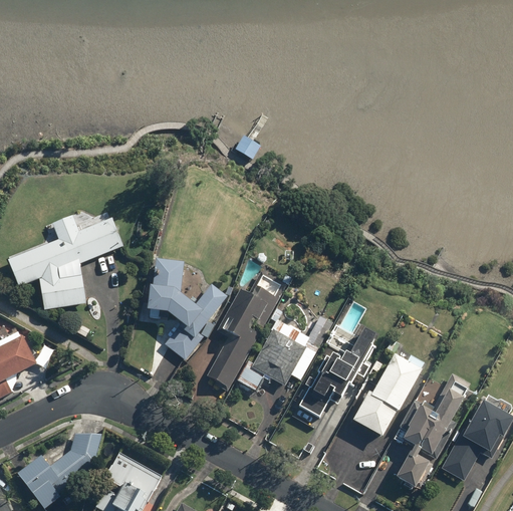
[(247,139),(244,137),(236,149),(254,159),(261,147),(259,146),(247,139)]
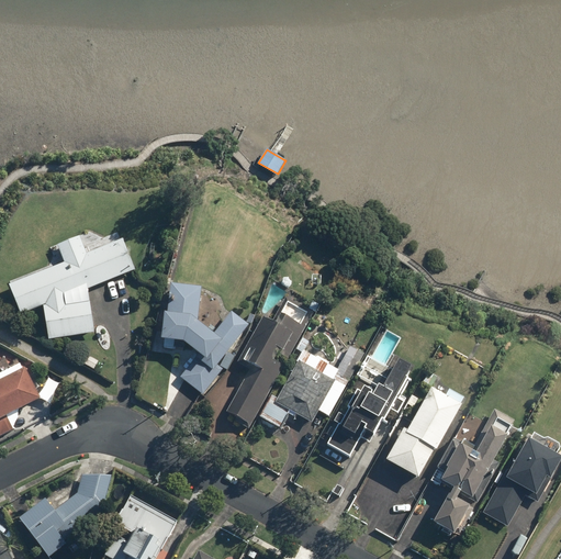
[(123,238),(88,253),(80,234),(57,243),(65,261),(9,283),(21,314),(44,304),(48,338),(96,331),(89,287),(134,268),(123,238)]
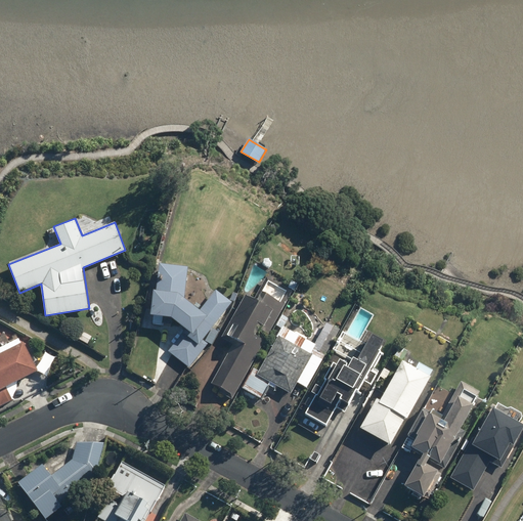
[(205,348),(200,344),(233,303),(217,289),(200,311),(185,299),(188,266),(186,264),(159,263),(157,292),(154,292),(151,317),(171,319),(184,330),(168,351),(188,367),(205,348)]
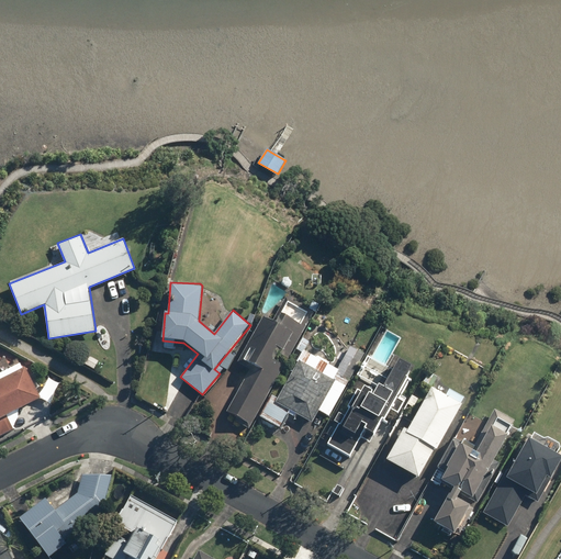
[(249,368),(225,410),(236,415),(234,418),(248,427),(314,312),(285,295),(273,319),(265,313),(237,360),(249,368)]
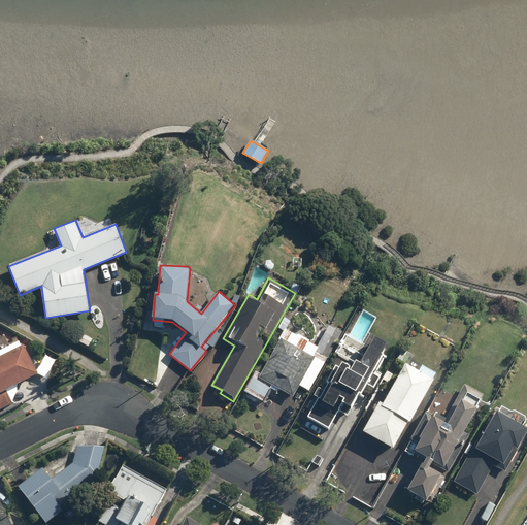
[(284,329),(262,372),(255,368),(244,389),(265,399),(269,390),(276,393),(280,387),(295,395),(300,385),(310,390),(341,329),(329,323),(319,343),(286,328),(291,318),(285,315),(278,326),(284,329)]
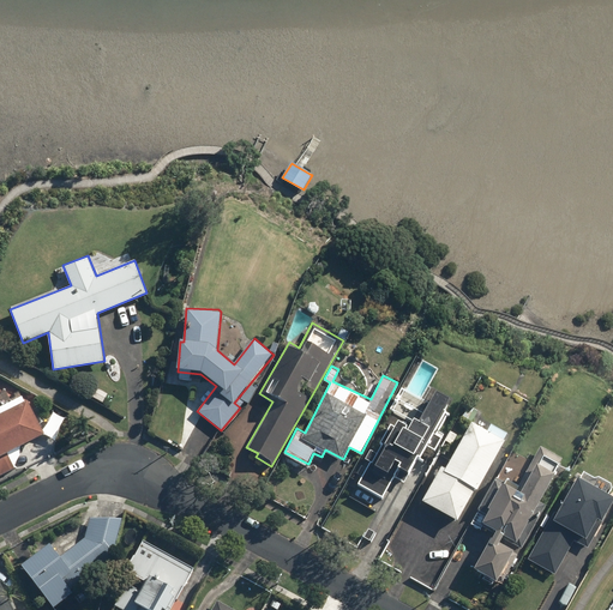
[(395,475),(404,479),(431,432),(442,438),(445,430),(440,428),(449,412),(443,409),(450,397),(430,385),(422,398),(402,386),(390,408),(410,420),(408,424),(397,418),(395,424),(390,422),(376,448),(370,446),(364,457),(371,460),(359,482),(383,496),(395,475)]
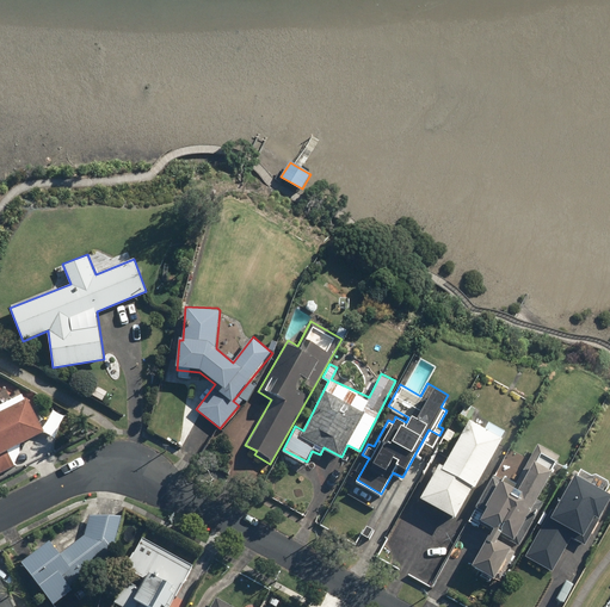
[(8,451),(45,433),(54,437),(66,415),(53,409),(43,427),(29,398),(25,401),(23,396),(0,407),(0,472),(16,465),(8,451)]
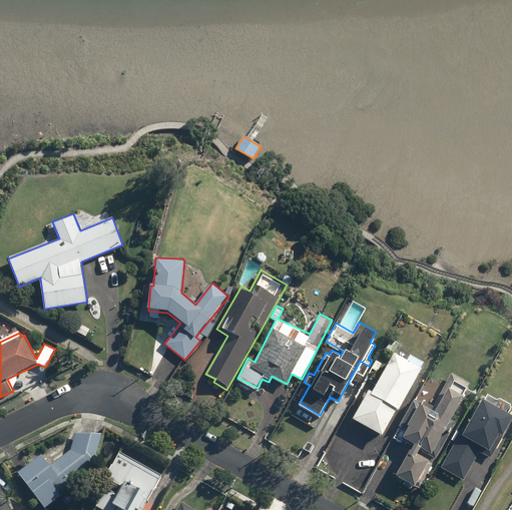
[(382,434),(396,408),(398,409),(425,361),(410,353),(406,360),(393,353),(372,392),(368,389),(352,418),(382,434)]
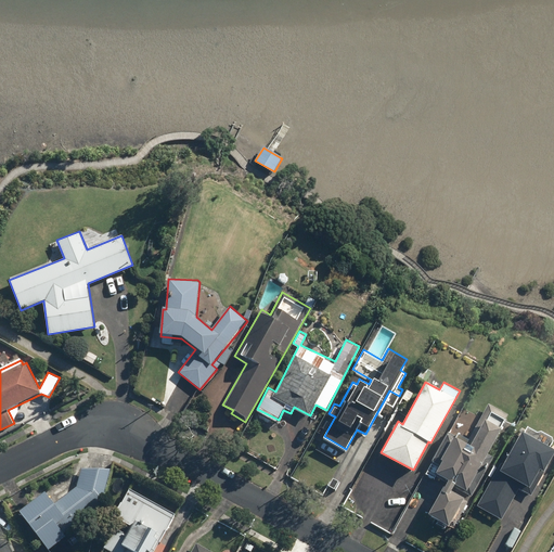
[(426,469),(446,479),(427,515),(448,525),(463,497),(451,490),(454,485),(466,491),(507,413),(488,402),(467,439),(448,429),(426,469)]
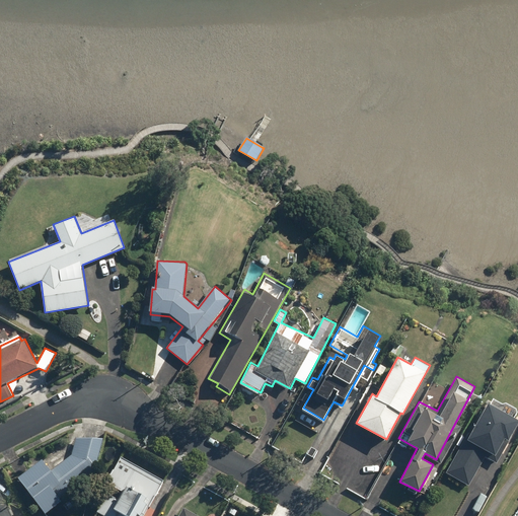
[(517,419),(488,402),(467,439),(464,438),(446,471),(468,484),(485,455),(496,461),(507,440),(509,442),(517,425),(517,419)]
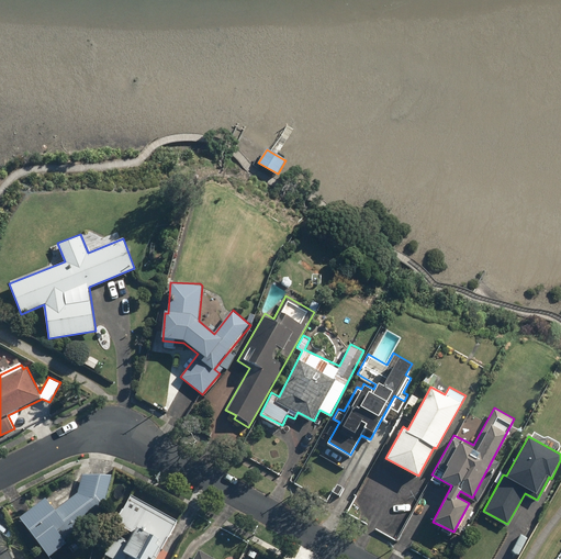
[(113,474),(82,473),(79,490),(73,495),(64,484),(21,518),(51,556),(68,543),(58,532),(67,524),(74,532),(104,509),(113,474)]
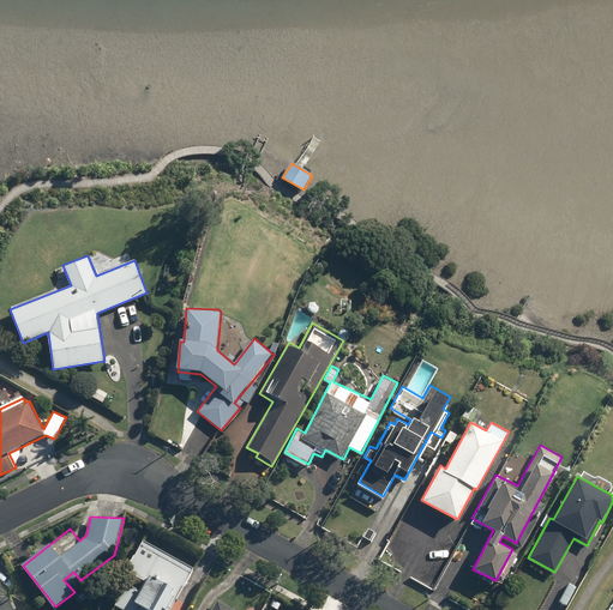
[(196,567),(187,563),(144,539),(121,580),(127,583),(115,604),(126,609),(166,609),(176,592),(180,595),(196,567)]
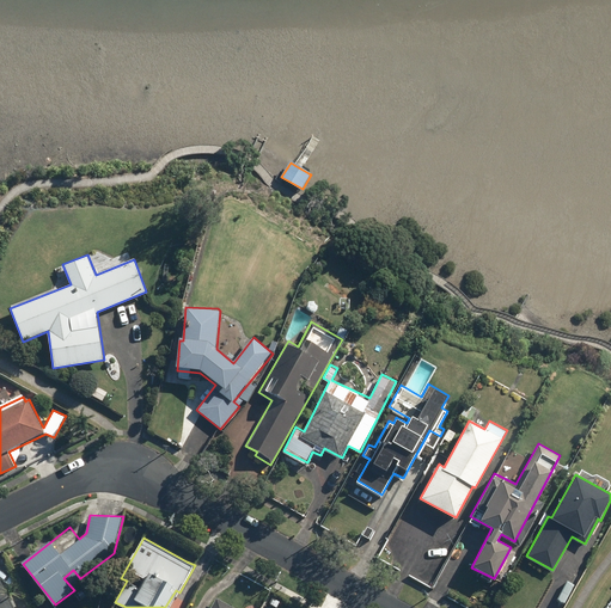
[(0,607),(14,607),(0,579),(0,607)]
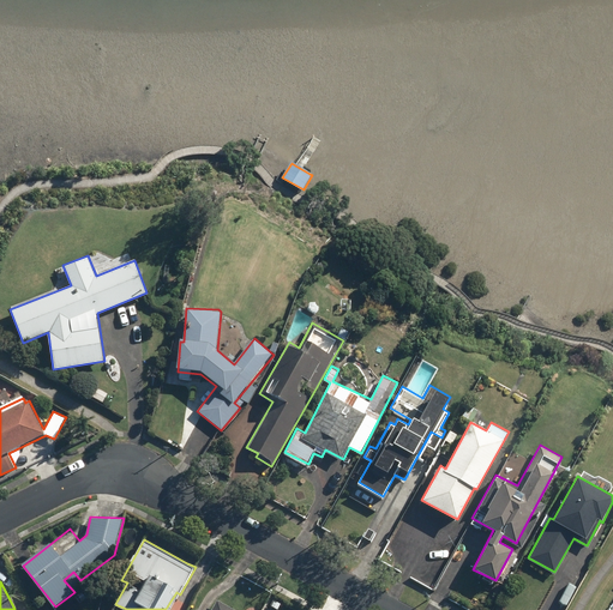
[(236,609),(217,599),(210,609),(236,609)]
